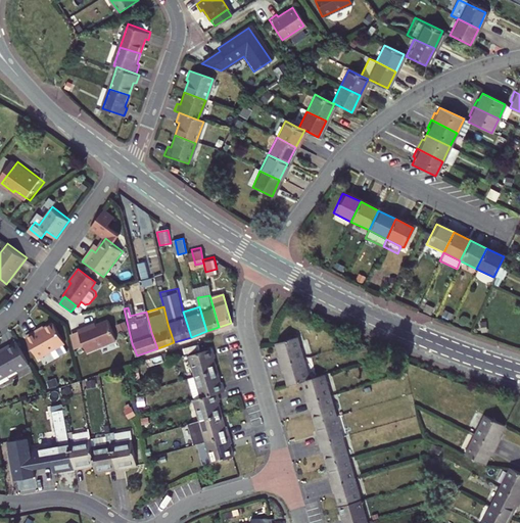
[(114,341),(106,321),(95,325),(91,327),(90,324),(76,330),(82,344),(85,352),(114,341)]
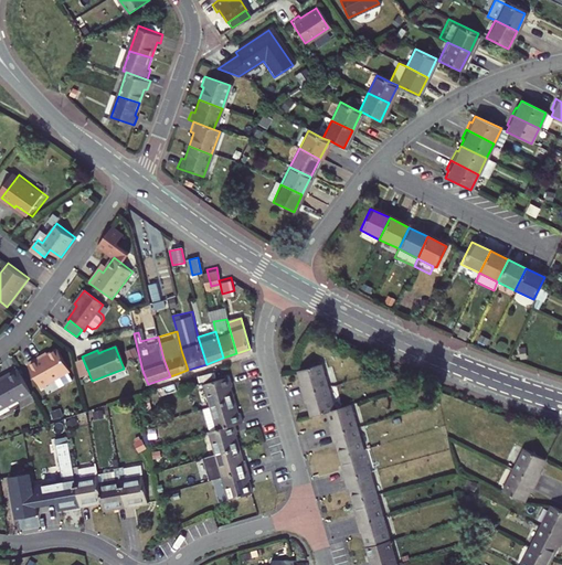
[(27,365),(40,390),(55,381),(54,380),(69,372),(56,351),(46,356),(42,359),(41,356),(27,365)]
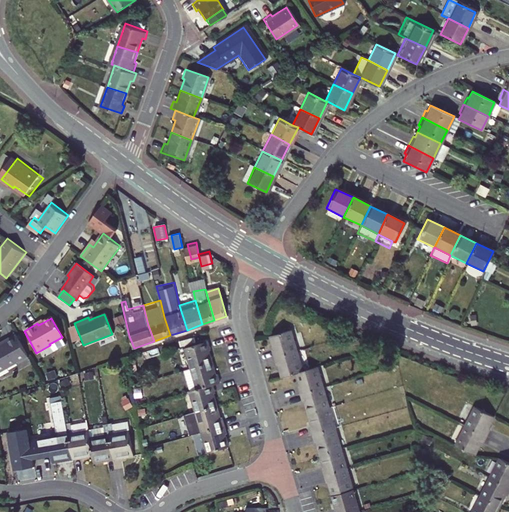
[(80,337),(74,323),(67,326),(71,340),(80,337)]
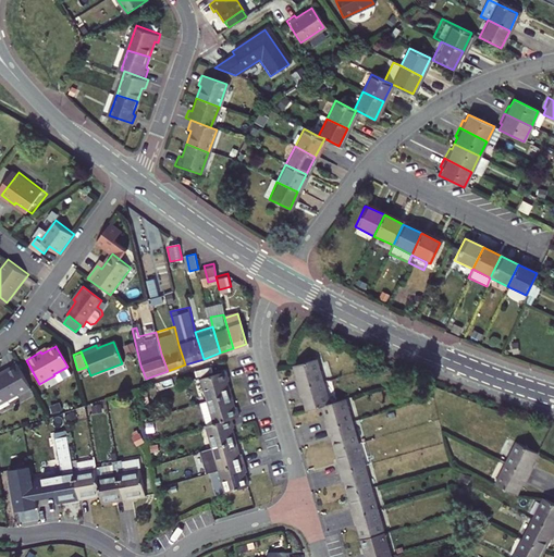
[(295,388),(319,381),(312,358),(291,364),(295,378),(293,379),(295,388)]
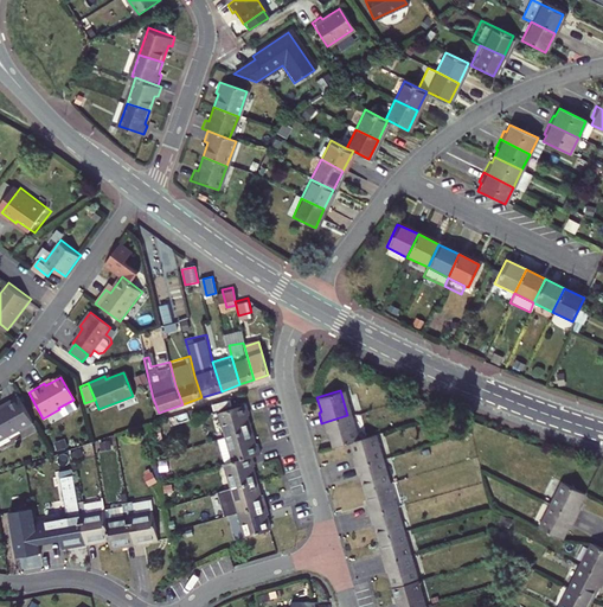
[(4,406),(5,408),(0,410),(0,439),(19,429),(20,432),(32,425),(18,397),(4,406)]
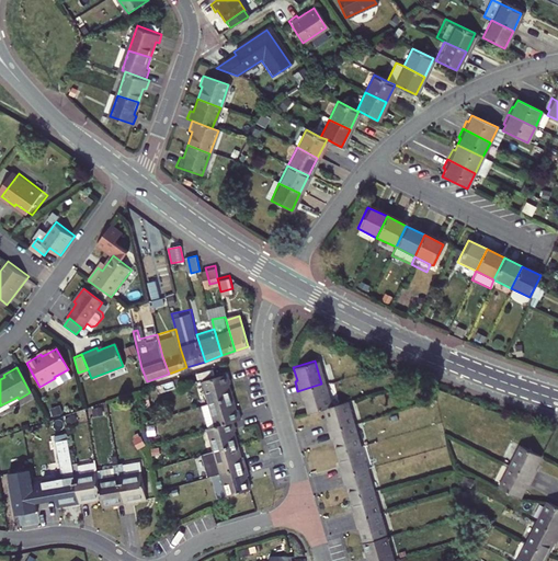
[(55,378),(69,370),(68,369),(54,377),(55,378)]
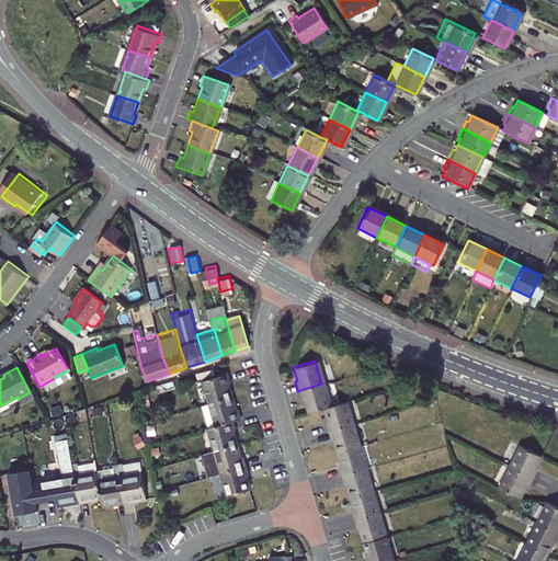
[(228,374),(207,378),(212,400),(231,396),(228,382),(230,380),(228,374)]
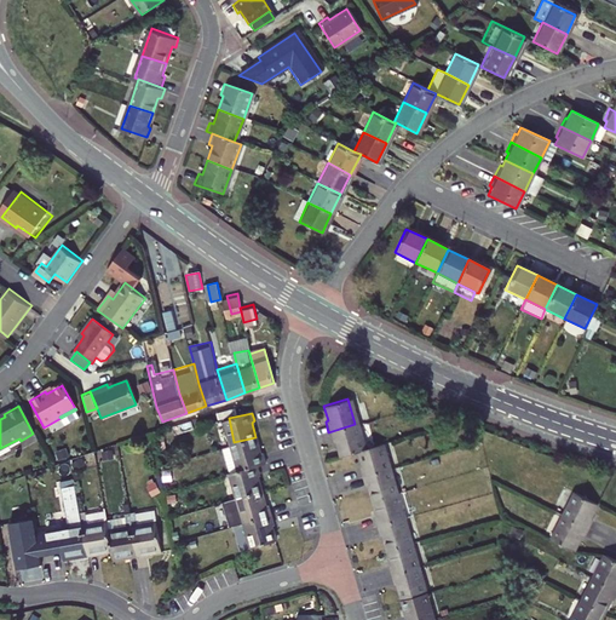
[(334,442),(338,457),(353,452),(362,449),(355,424),(328,432),(332,443),(334,442)]
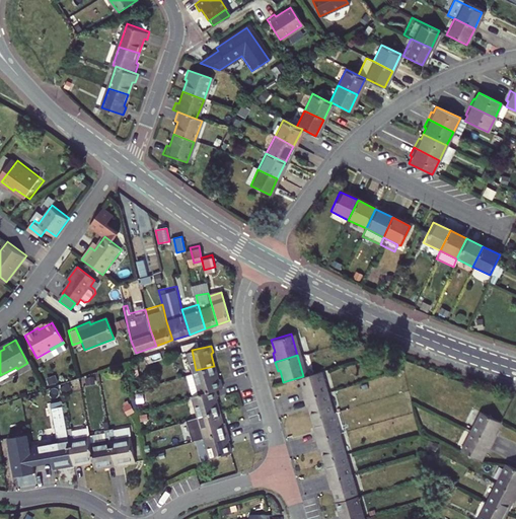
[(188,372),(193,393),(195,393),(218,387),(221,386),(219,379),(217,378),(214,366),(196,370),(188,372)]
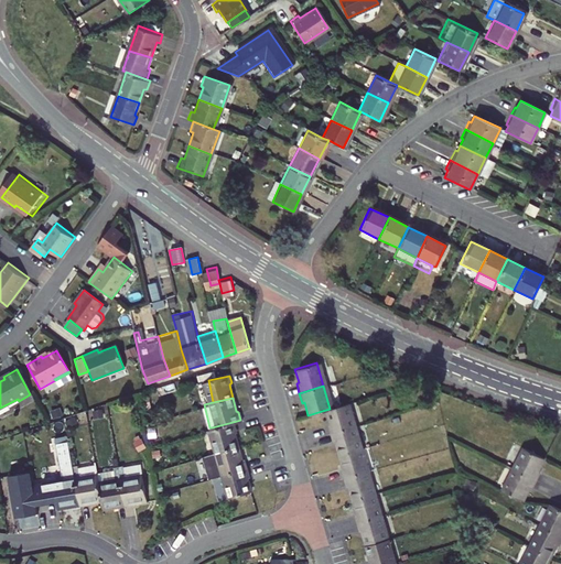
[(326,433),(352,425),(346,404),(330,409),(322,411),(326,423),(324,423),(326,433)]
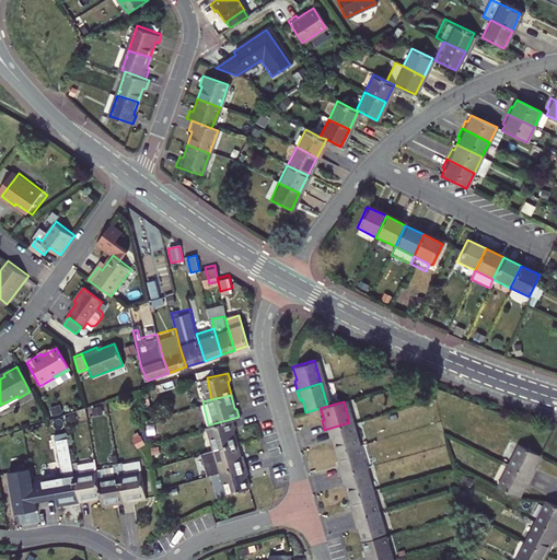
[(235,418),(210,424),(216,448),(238,443),(235,430),(238,428),(235,418)]
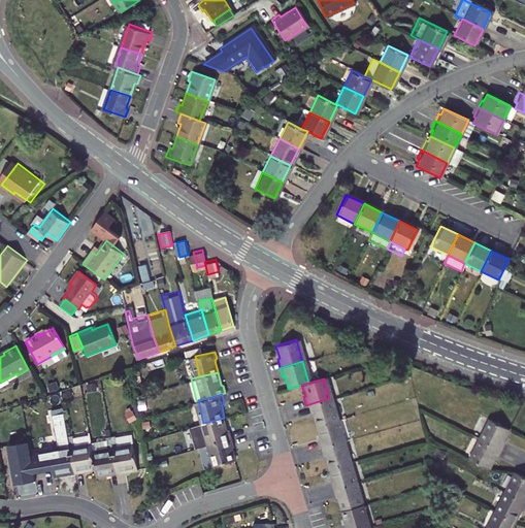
[(310,413),(314,425),(335,419),(329,398),(305,405),(308,414),(310,413)]
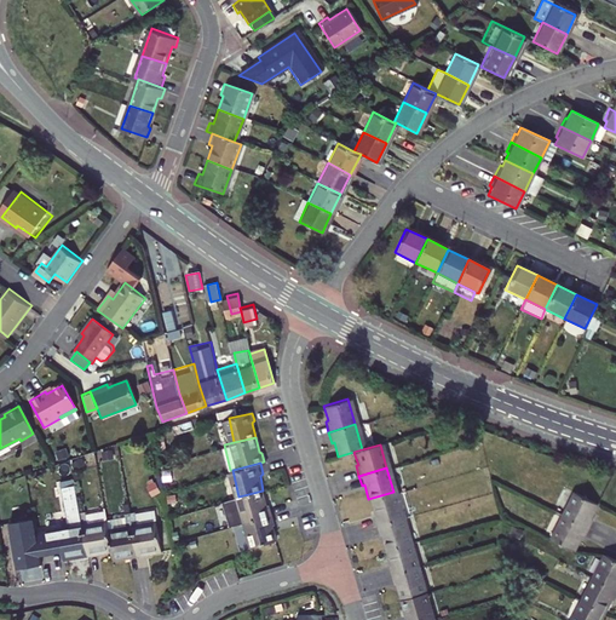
[(63,557),(88,554),(82,510),(76,476),(62,478),(69,524),(47,528),(51,550),(62,547),(63,557)]
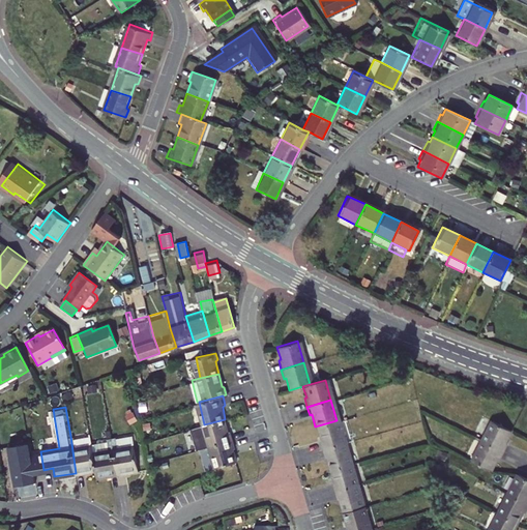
[(225,419),(204,424),(209,446),(233,440),(231,432),(228,431),(225,419)]
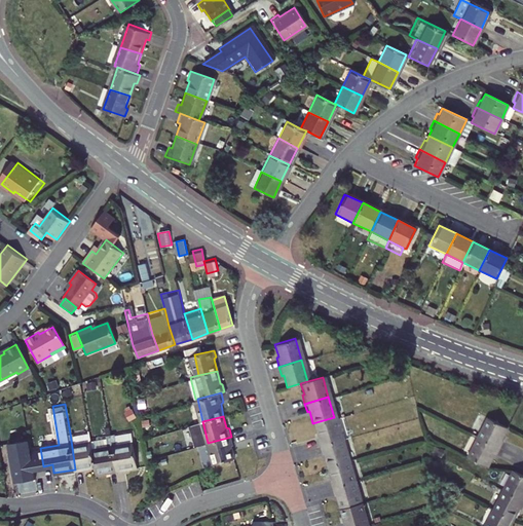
[(316,447),(340,440),(334,417),(312,423),(316,438),(314,439),(316,447)]
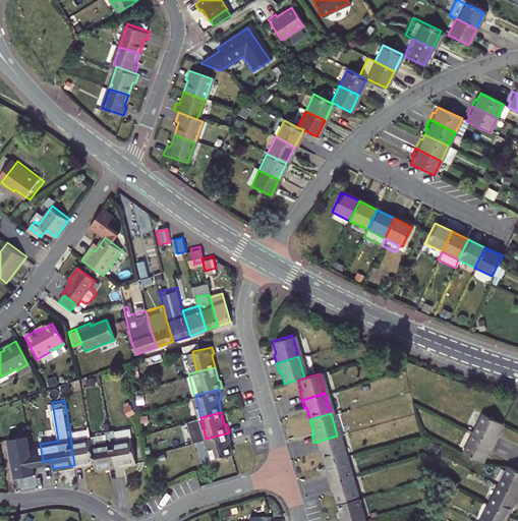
[(480,414),(470,433),(492,444),(496,436),(494,435),(500,423),(480,414)]
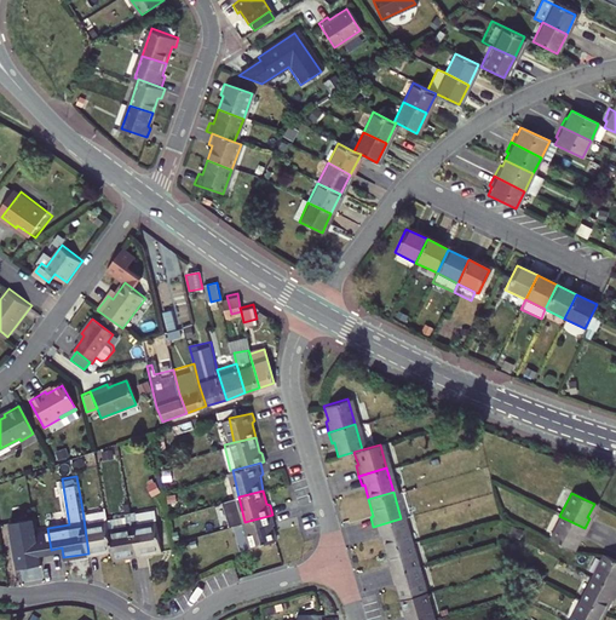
[(110,529),(105,506),(82,510),(88,554),(113,549),(110,529)]
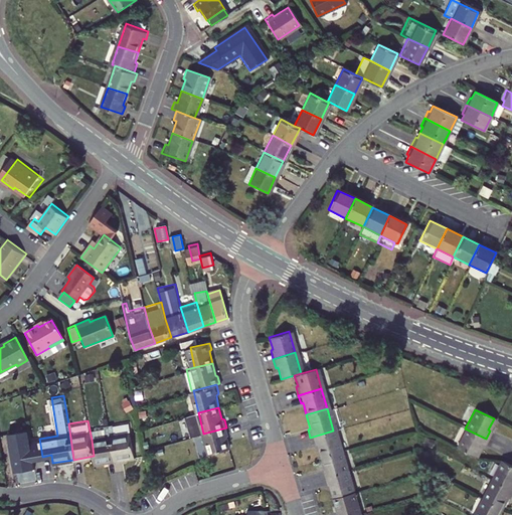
[(115,436),(114,425),(109,426),(115,462),(135,459),(130,433),(115,436)]
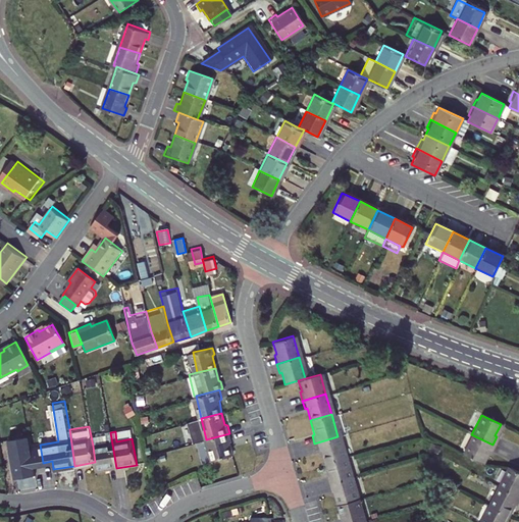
[(107,442),(93,446),(95,462),(97,471),(116,468),(110,432),(106,433),(107,442)]
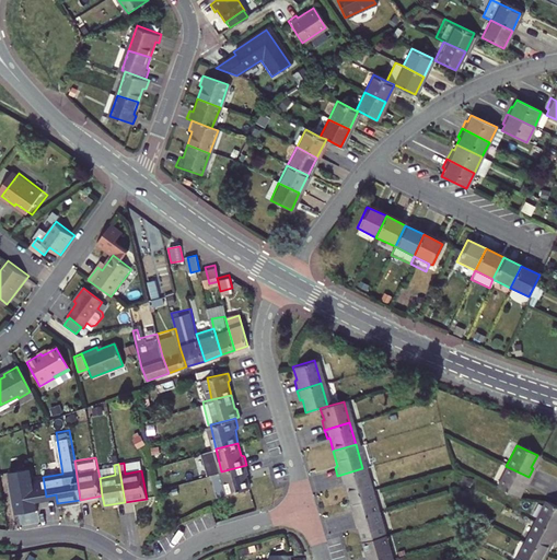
[(245,476),(247,474),(246,465),(221,471),(227,494),(248,489),(245,476)]
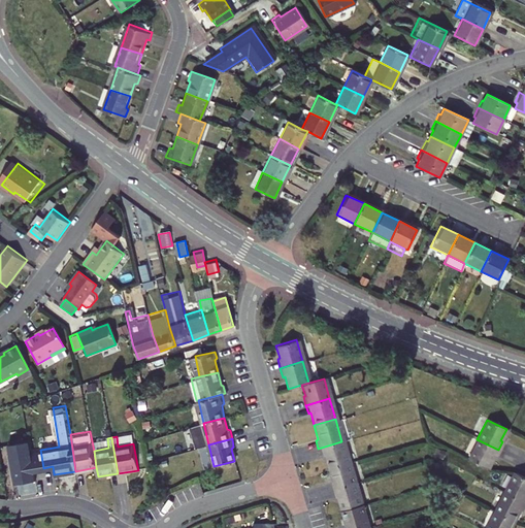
[(34,469),(31,451),(29,439),(9,442),(15,482),(36,479),(34,469)]
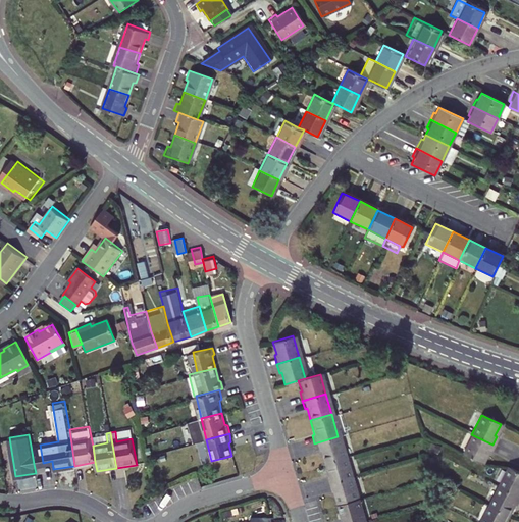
[(471,434),(461,454),(480,464),(486,452),(488,453),(492,445),(471,434)]
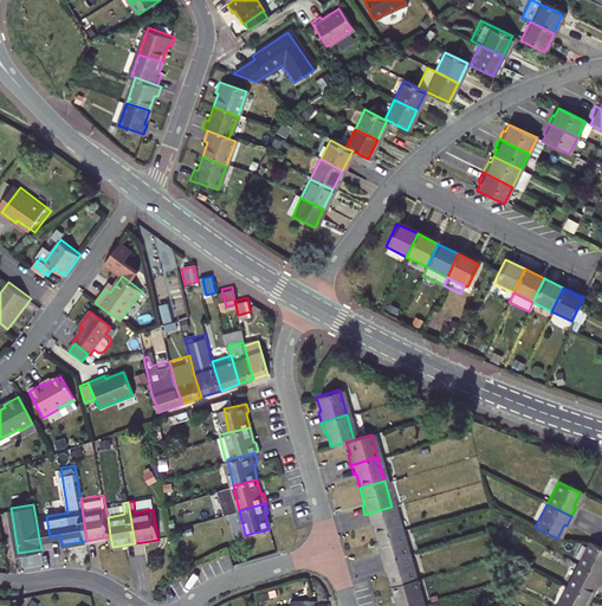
[(370,524),(375,539),(399,532),(392,507),(364,515),(368,524),(370,524)]
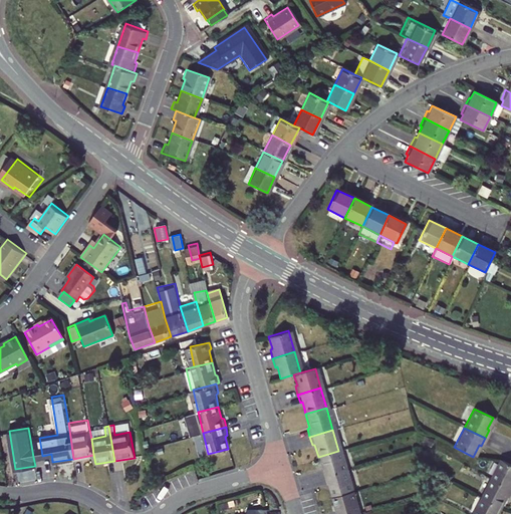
[(39,438),(30,439),(33,457),(42,456),(39,438)]
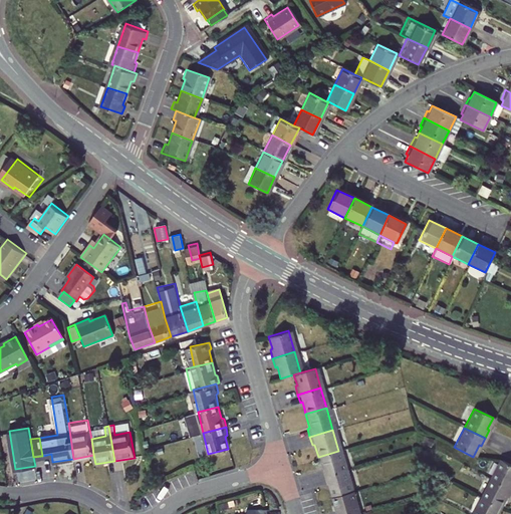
[(338,451),(318,457),(321,469),(319,470),(321,478),(344,471),(338,451)]
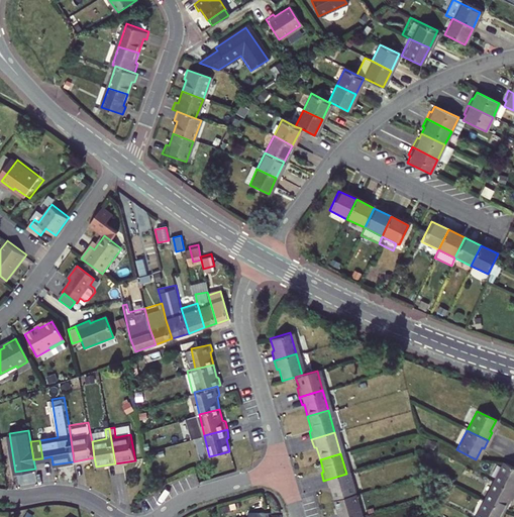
[(513,468),(505,463),(496,483),(513,492),(513,468)]
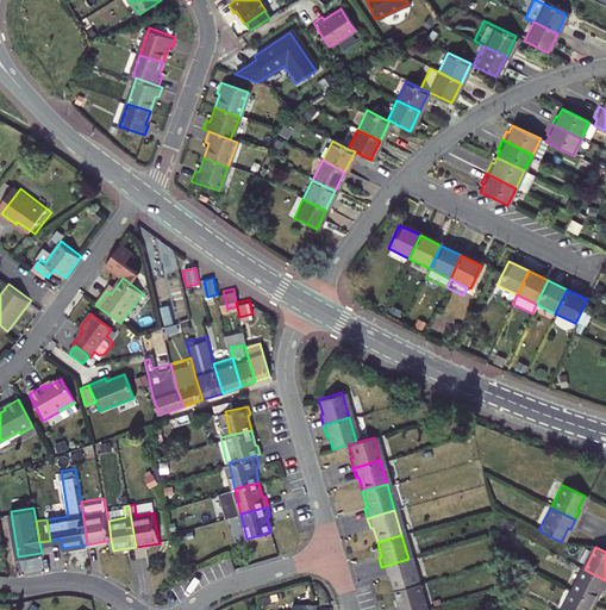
[(18,558),(20,572),(42,568),(39,554),(18,558)]
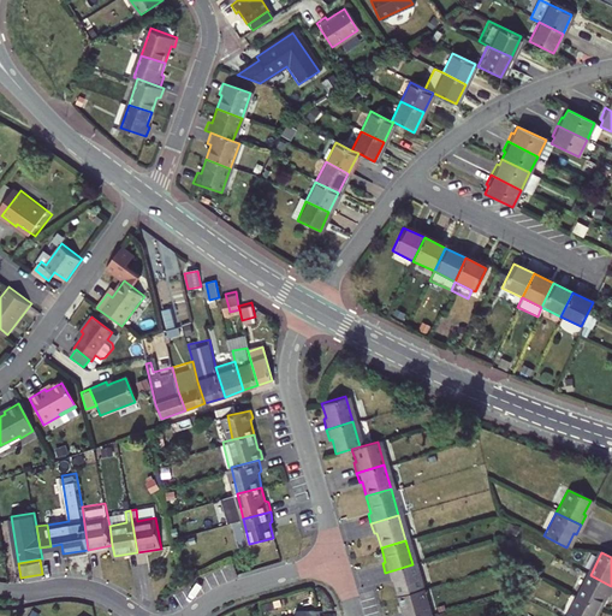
[(396,596),(420,588),(413,564),(385,573),(388,582),(391,581),(396,596)]
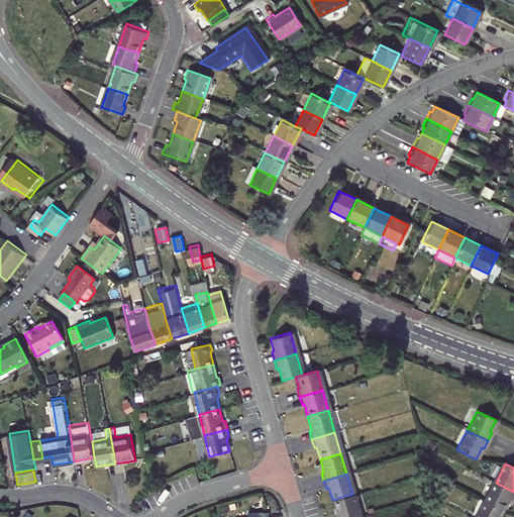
[(513,497),(513,492),(496,483),(486,503),(505,512),(510,501),(512,502),(513,497)]
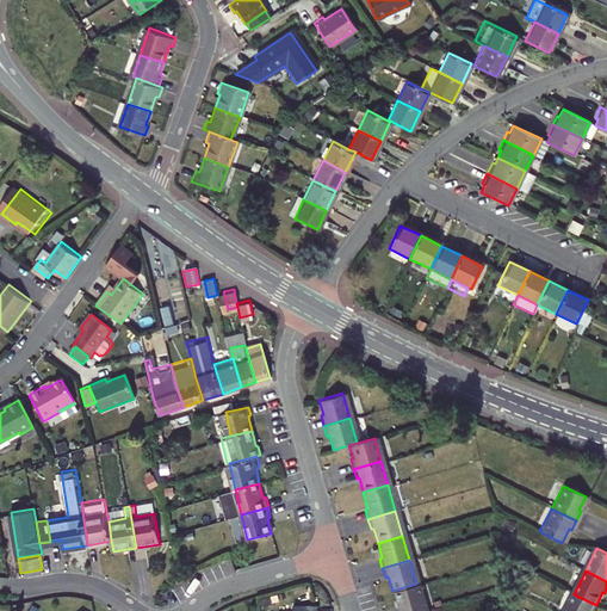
[(423,610),(416,584),(392,591),(396,606),(394,606),(395,610),(423,610)]
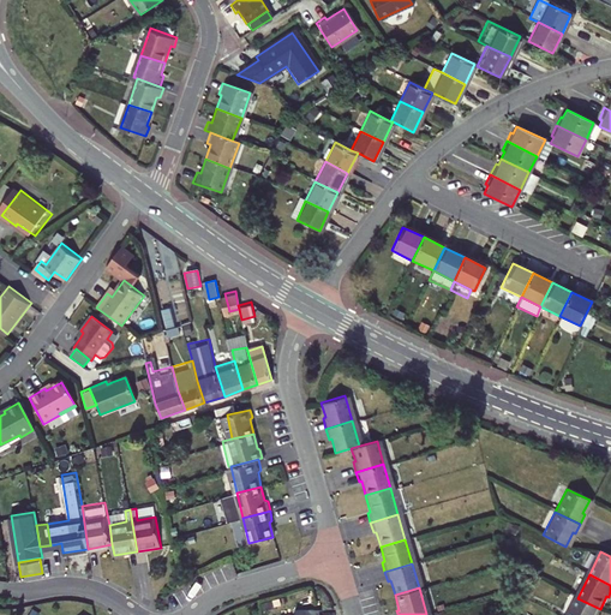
[(568,614),(597,614),(600,609),(577,598),(568,614)]
